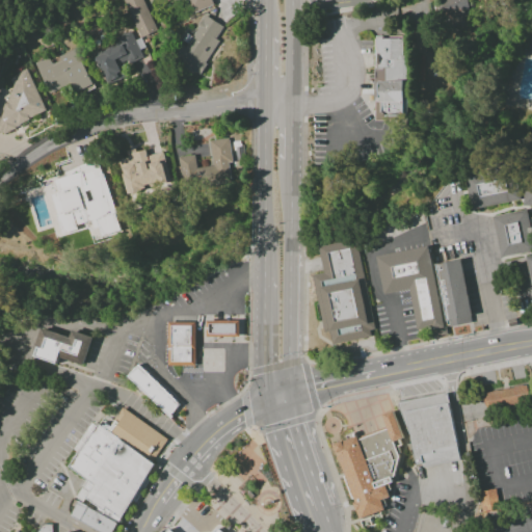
[(156,32),(143,0),(123,0),(137,38),(156,32)]
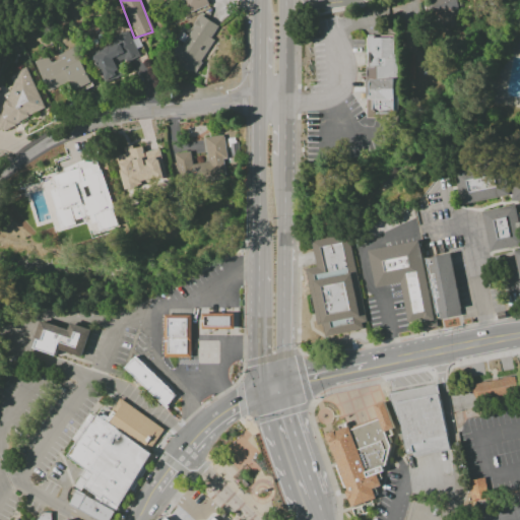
[(178,0),(183,13),(206,6),(203,0),(178,0)]
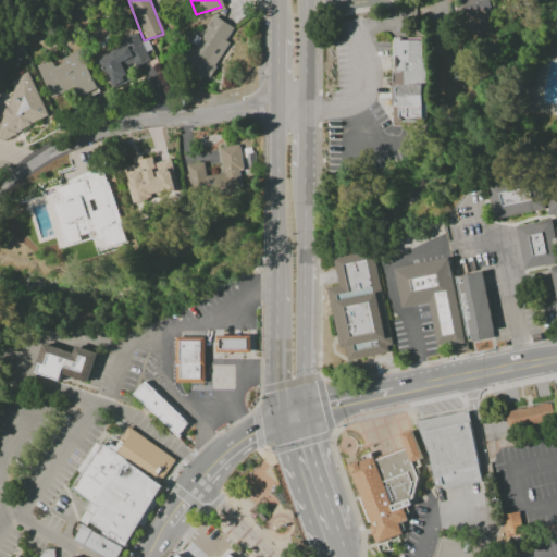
[(458,0),(461,20),(492,15),(489,0),(458,0)]
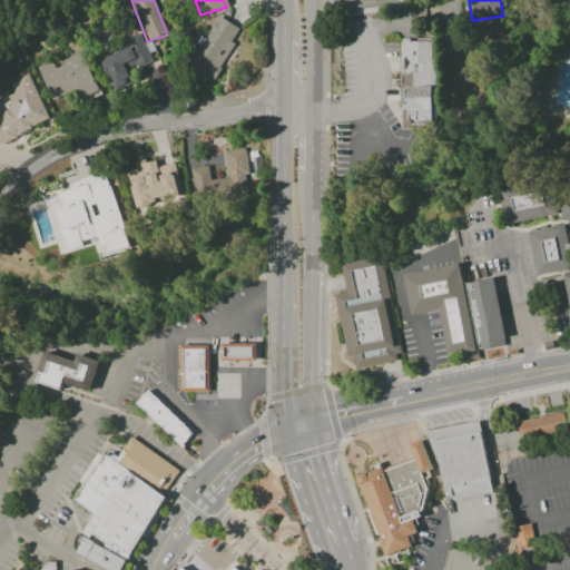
[(241,29),(217,17),(198,50),(192,47),(183,62),(213,79),(241,29)]
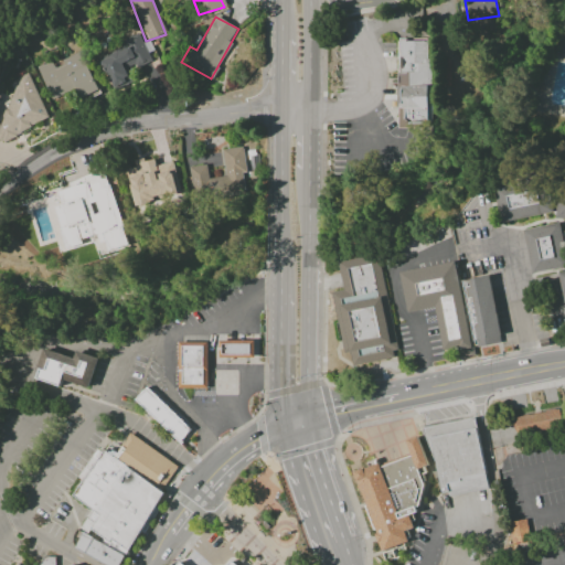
[(99,59),(110,88),(129,82),(126,70),(149,62),(138,33),(123,39),(126,50),(99,59)]
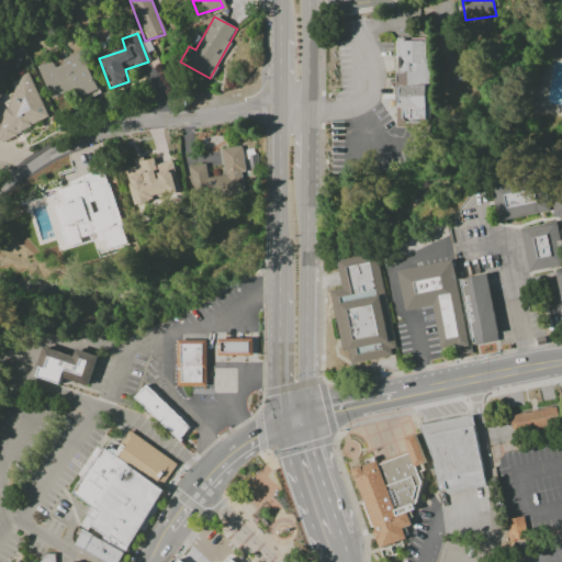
[(395,126),(428,126),(427,41),(396,41),(396,87),(395,87),(395,126)]
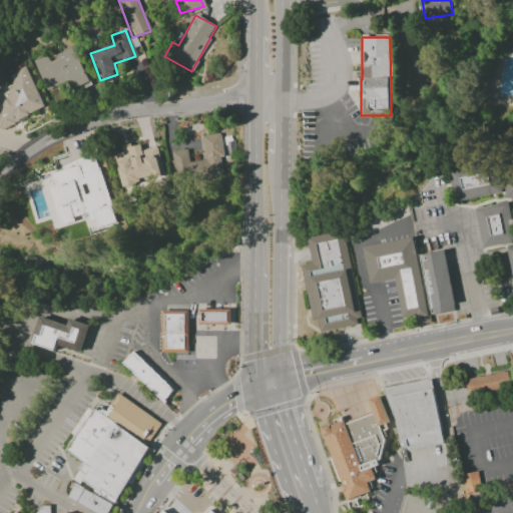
[(89,85),(73,48),(48,59),(46,55),(32,60),(46,91),(69,81),(73,92),(89,85)]
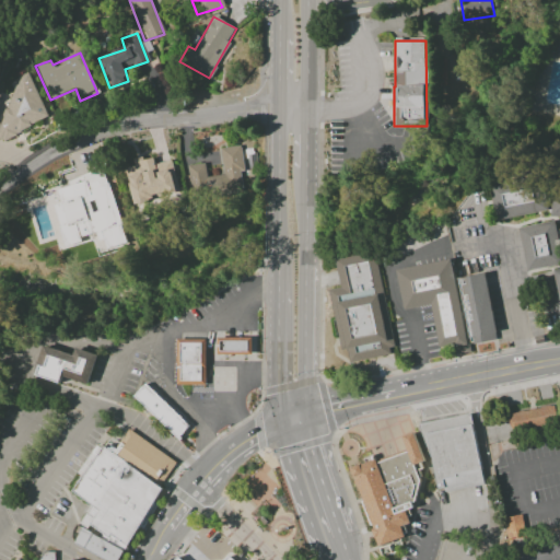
[(48,117),(26,72),(15,78),(1,123),(0,121),(0,138),(4,139),(48,117)]
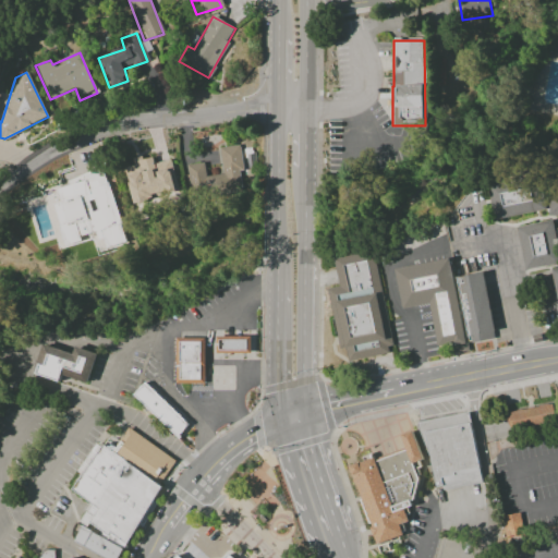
[(219,147),(222,174),(205,177),(203,162),(186,165),(191,202),(242,195),(239,171),(242,170),(239,145),(219,147)]
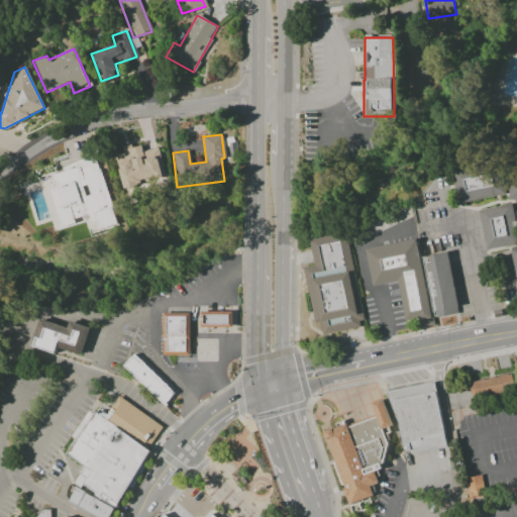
[(159,147),(141,151),(140,144),(122,147),(123,153),(115,154),(124,198),(139,195),(137,185),(153,182),(154,189),(166,186),(159,147)]
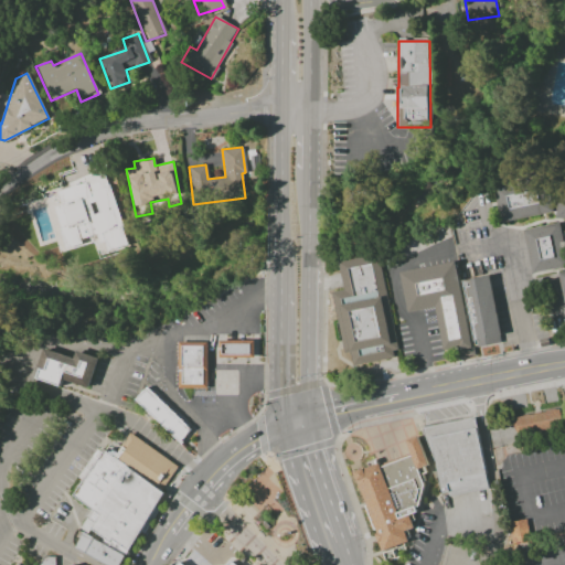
[(126,247),(106,172),(55,187),(60,205),(53,206),(65,249),(92,242),(96,256),(126,247)]
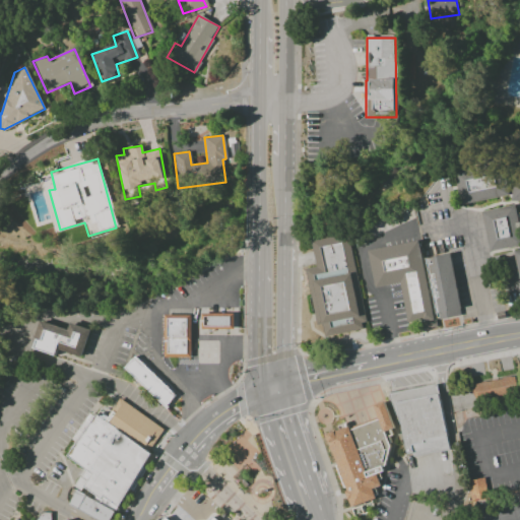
[(470,205),(517,196),(512,164),(464,173),(470,205)]
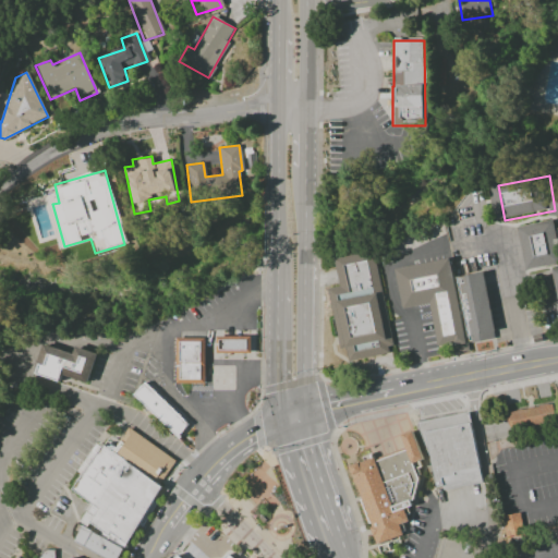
[(533,271),(557,266),(557,220),(523,228),(533,271)]
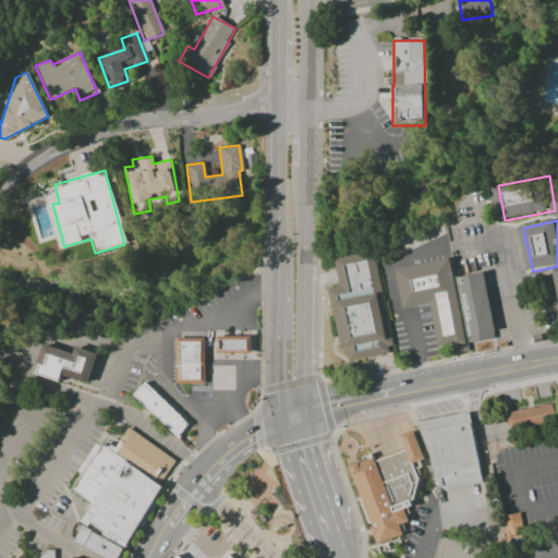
[(342,261),(380,253),(398,347),(392,348),(393,354),(355,362),(350,334),(342,335),(334,291),(347,288),(342,261)]
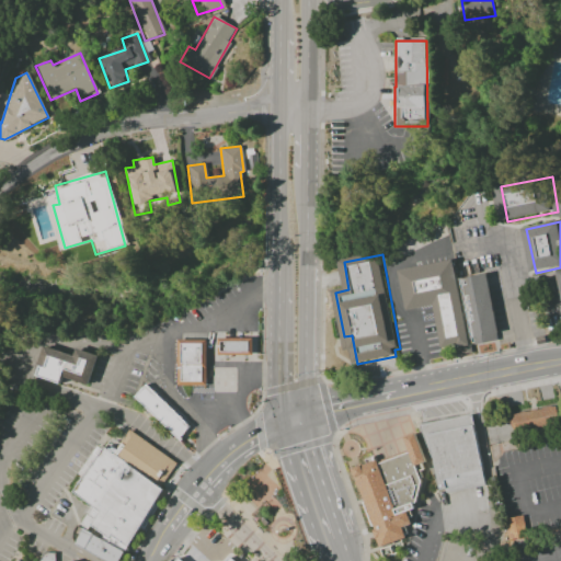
[(398,271),(451,260),(468,344),(439,350),(431,305),(405,310),(398,271)]
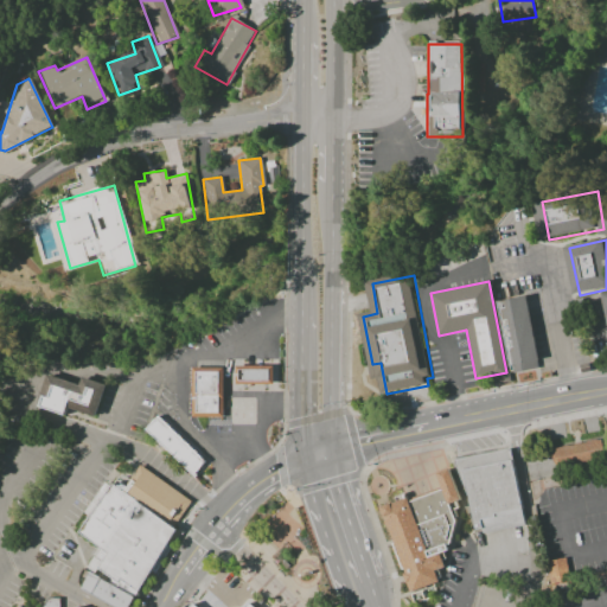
[(498,300),(524,295),(538,366),(511,371),(498,300)]
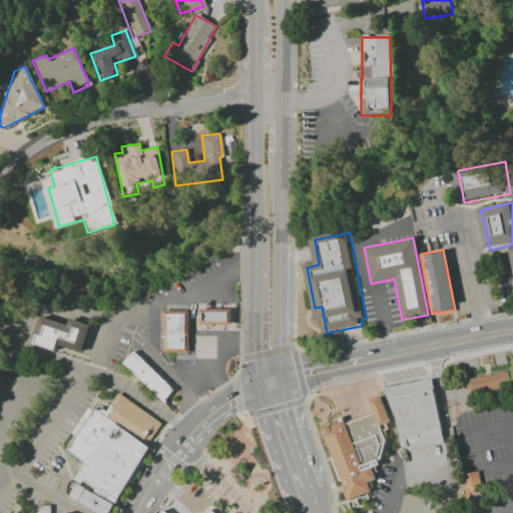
[(203,312),(234,311),(234,326),(203,327),(203,312)]
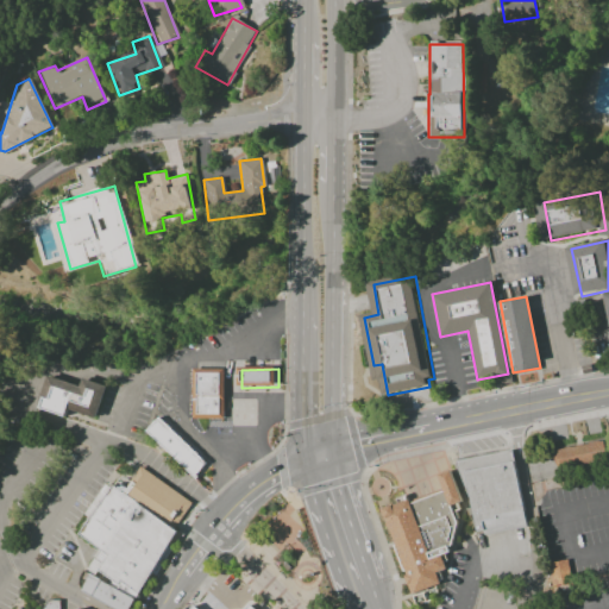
[(198,372),(228,372),(228,421),(198,420),(198,372)]
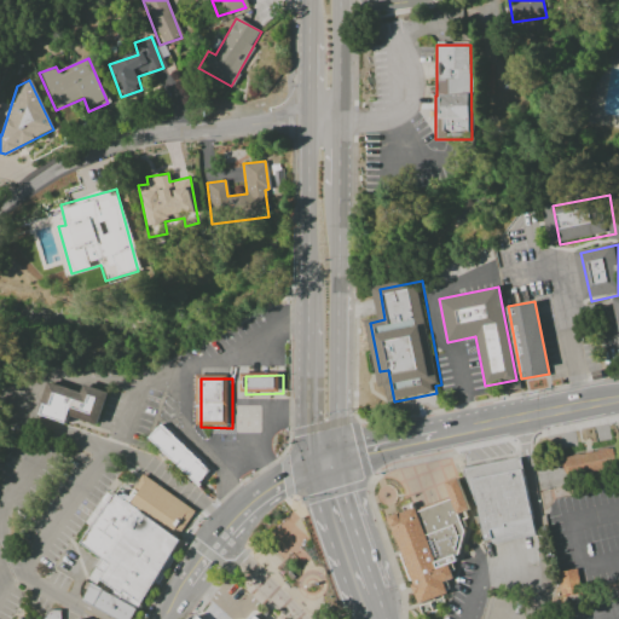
[(55,385),(87,395),(90,388),(113,395),(102,428),(74,418),(71,426),(45,417),(55,385)]
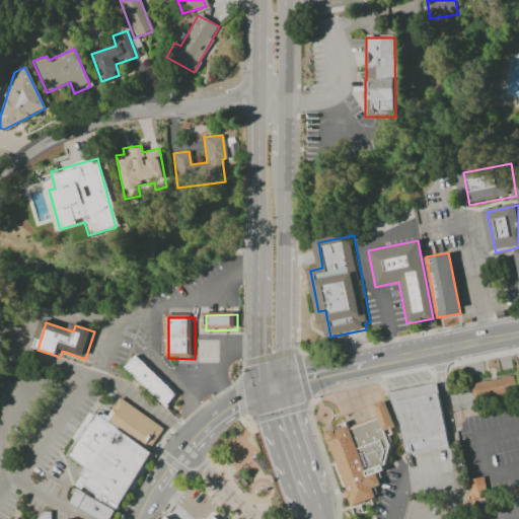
[(140,358),(180,398),(167,411),(128,369),(140,358)]
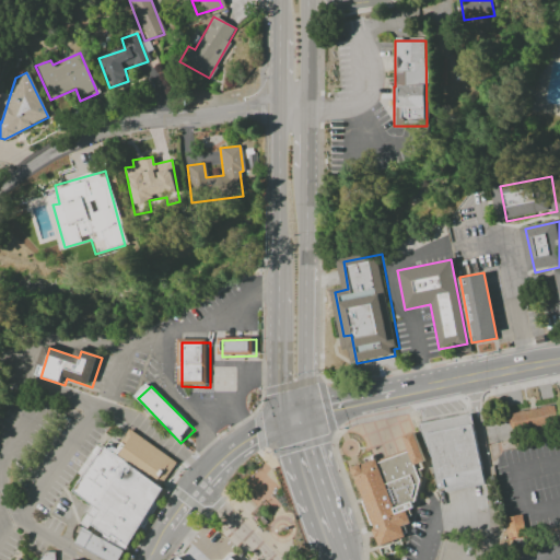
[(516,415),(559,406),(559,422),(520,431),(516,415)]
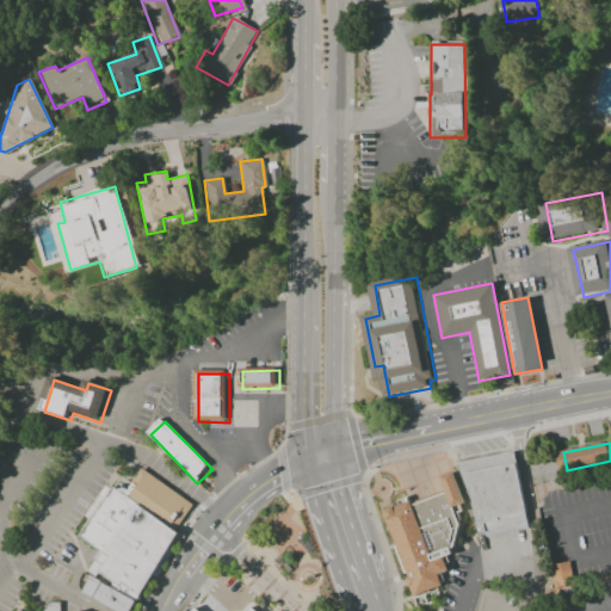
[(462,463),(476,504),(481,535),(488,534),(489,536),(532,528),(530,511),(518,451),(462,463)]
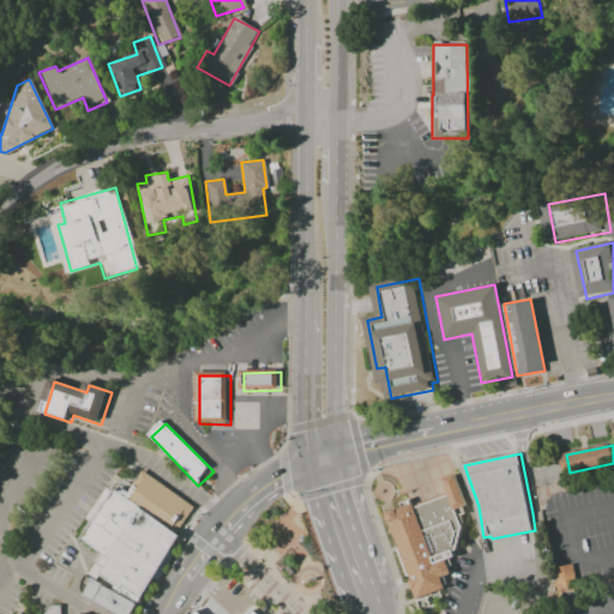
[(196,509),(178,533),(125,495),(142,470),(196,509)]
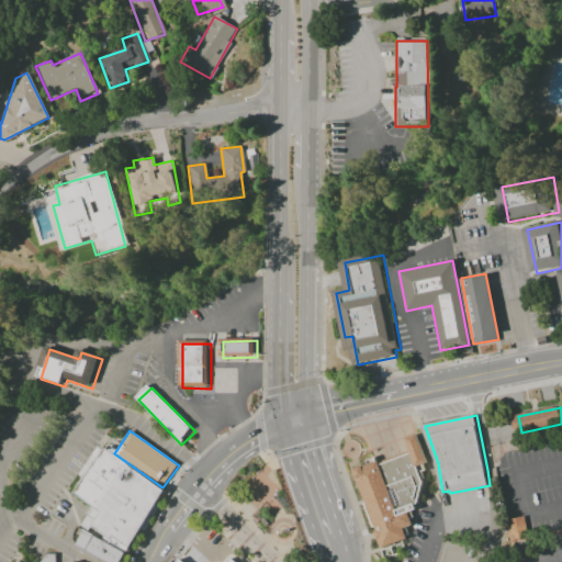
[(358,470),(413,453),(409,438),(419,435),(431,463),(423,467),(427,481),(417,509),(412,512),(415,525),(407,528),(409,538),(383,549),(358,470)]
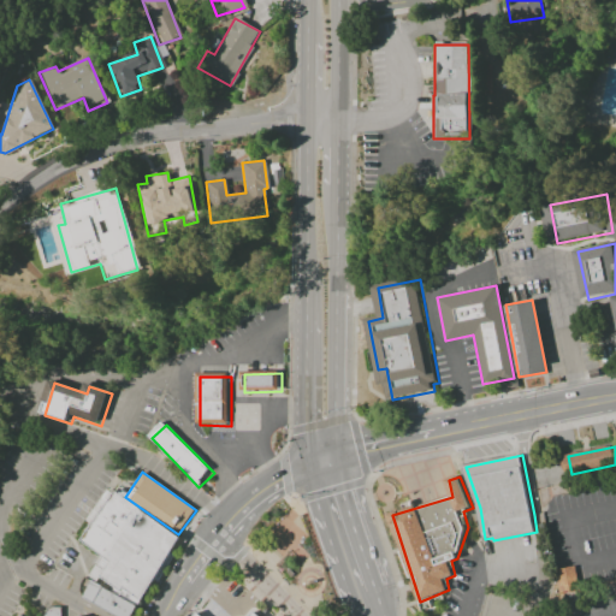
[(117,492),(185,542),(142,600),(125,587),(122,592),(113,586),(100,576),(112,562),(82,540),(117,492)]
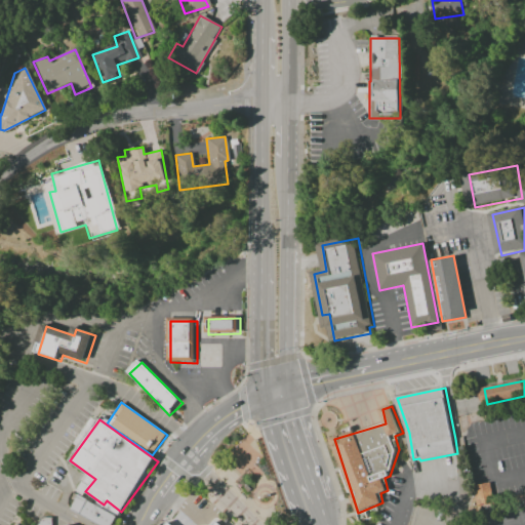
[(492,505),(488,483),(472,486),(476,508),(492,505)]
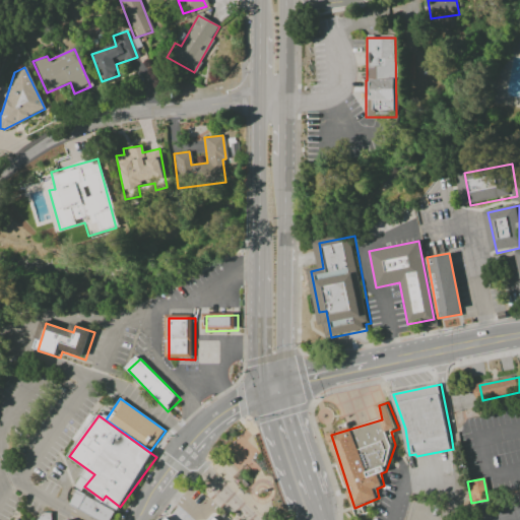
[(78,490),(93,498),(118,511),(113,519),(98,519),(70,505),(78,490)]
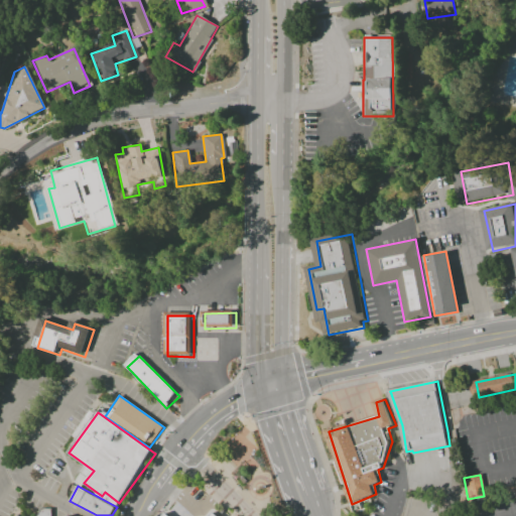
[(117,507),(119,503),(105,492),(102,496),(95,491),(93,494),(117,507)]
